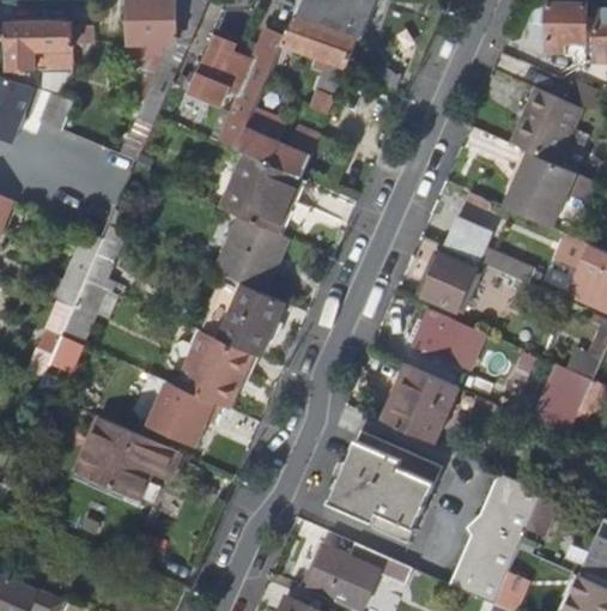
[(189,47),(210,0),(194,0),(128,1),(128,12),(109,12),(109,35),(127,35),(127,46),(175,47),(189,47)]
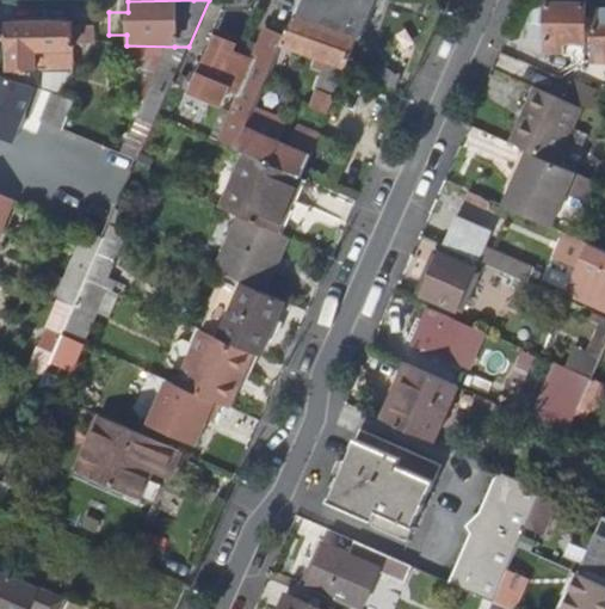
[(312,71),(322,75),(308,110),(322,117),(372,0),(297,0),(282,36),(278,45),(316,60),(312,71)]
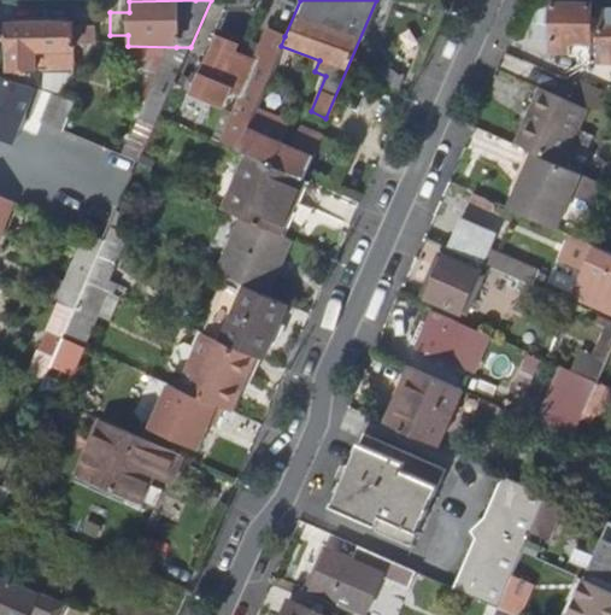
[(569,0),(551,1),(551,41),(587,41),(586,0),(569,0)]
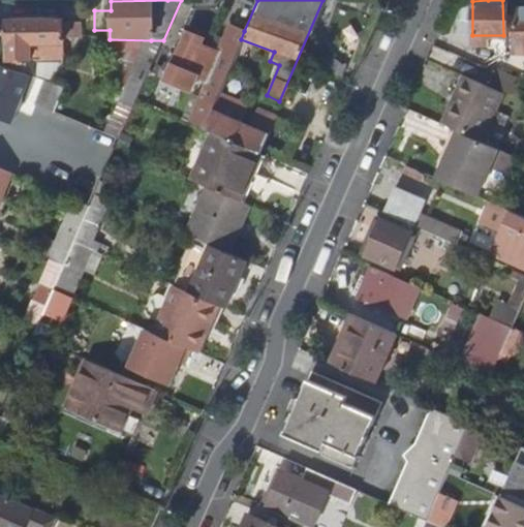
[(523,11),(511,11),(512,54),(523,53),(523,11)]
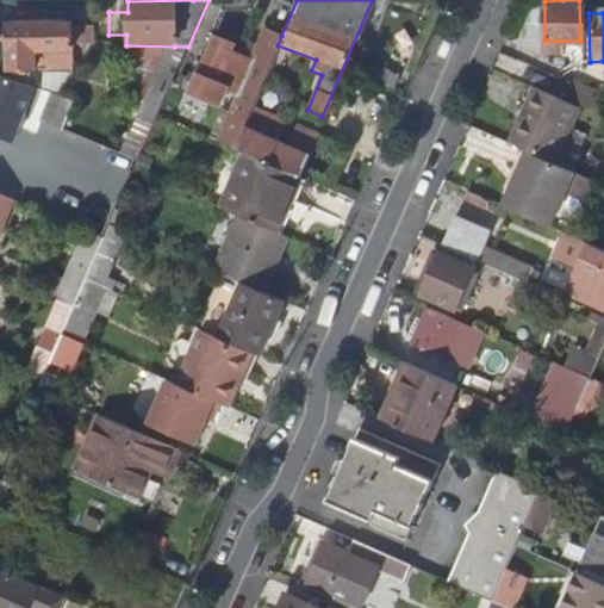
[(278,45),(281,36),(262,28),(248,61),(228,51),(230,45),(213,38),(190,92),(218,105),(224,90),(235,94),(224,123),(216,142),(232,149),(243,125),(249,111),(278,45)]
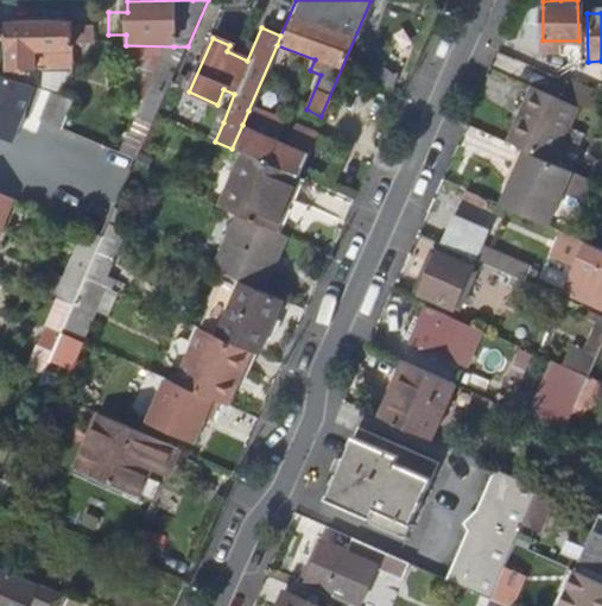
[(33,80),(33,69),(32,60),(38,60),(38,69),(54,68),(54,60),(69,60),(68,31),(6,32),(6,80),(33,80)]
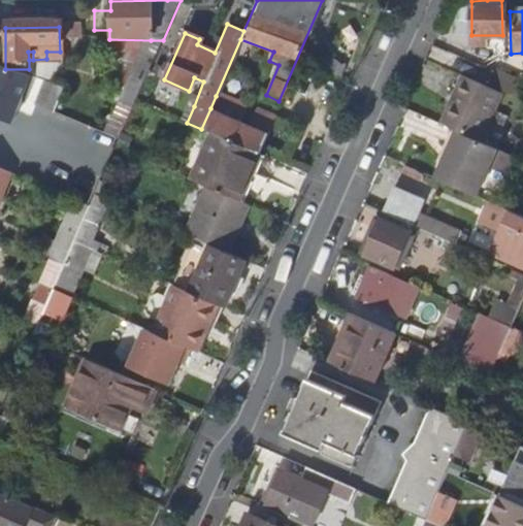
[(156,56),(163,40),(151,40),(145,52),(156,56)]
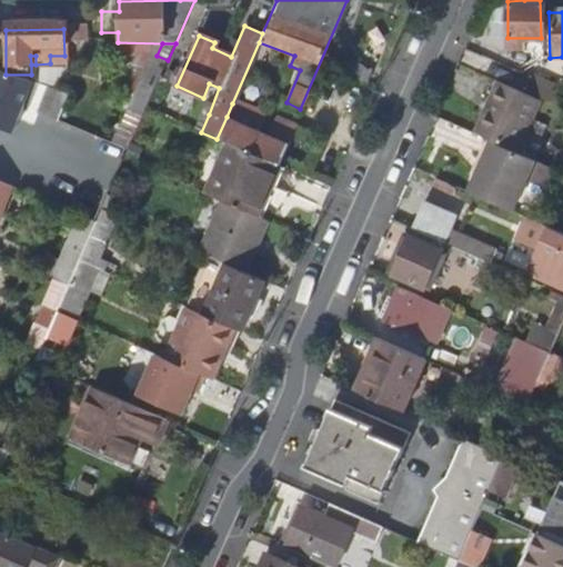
[(122,117),(139,123),(168,60),(157,56),(146,63),(122,117)]
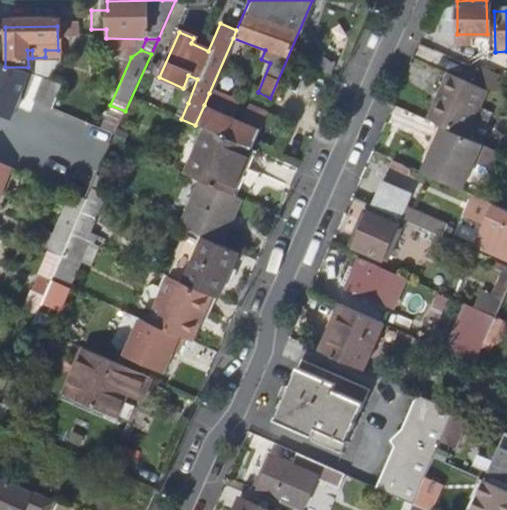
[(501,95),(506,80),(506,79),(477,65),(470,81),(501,95)]
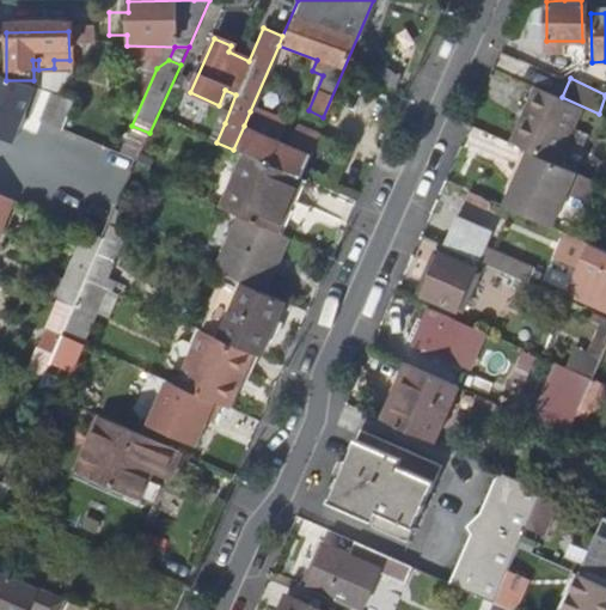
[(527,152),(552,164),(577,107),(531,86),(520,109),(516,119),(506,142),(520,150),(527,152)]
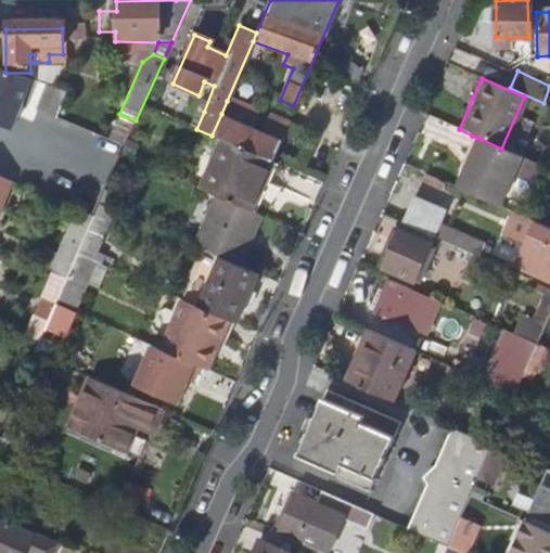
[(0,128),(10,132),(26,91),(0,80),(0,128)]
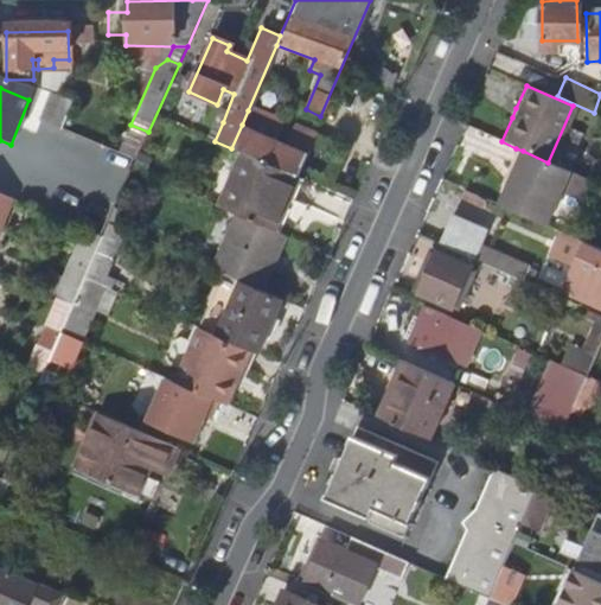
[(59,133),(70,106),(49,97),(37,125),(59,133)]
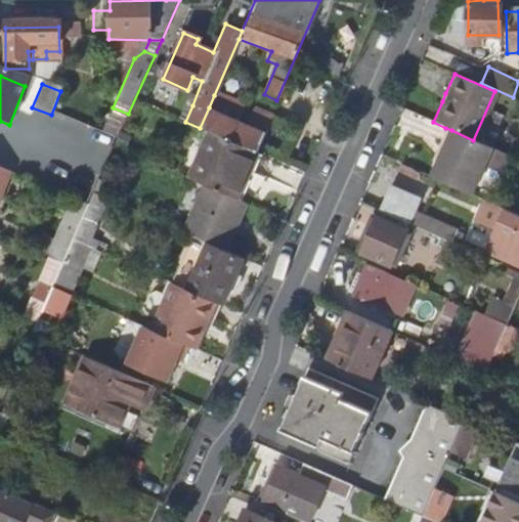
[(254,151),(268,120),(250,111),(243,127),(233,123),(241,107),(214,95),(209,107),(200,128),(206,130),(227,140),(247,148),(254,151)]
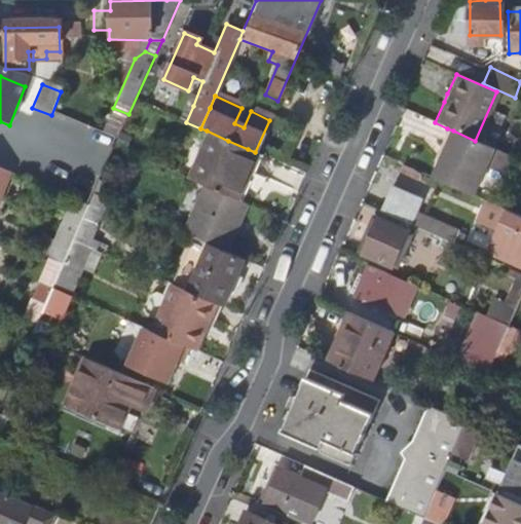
[(179,118),(186,122),(193,106),(185,102),(179,118)]
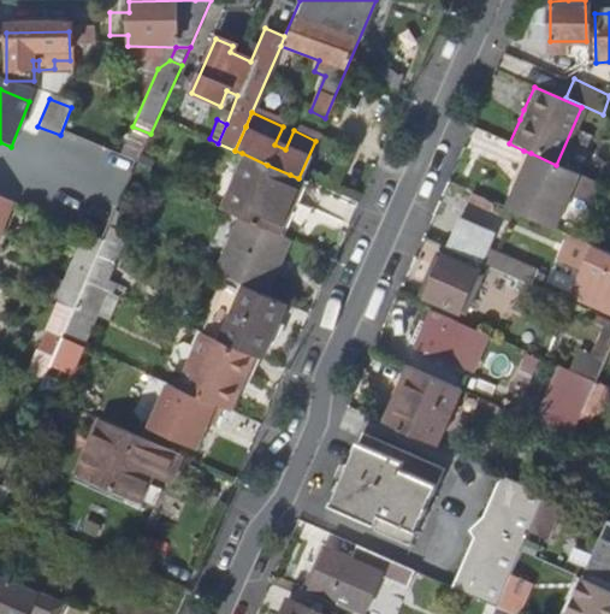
[(531,153),(523,151),(499,206),(505,208),(531,153)]
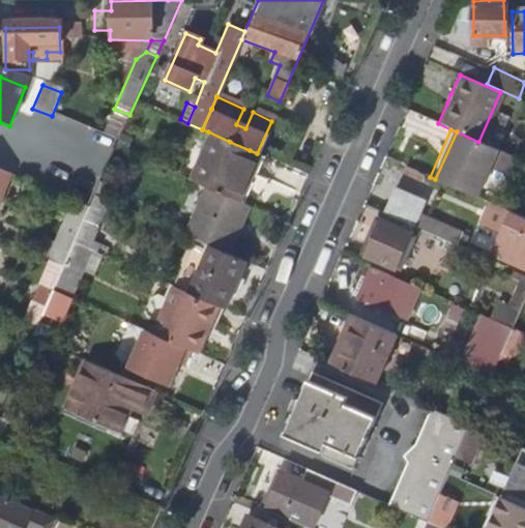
[(250,150),(230,142),(208,132),(187,178),(207,187),(234,199),(243,177),(238,175),(250,150)]
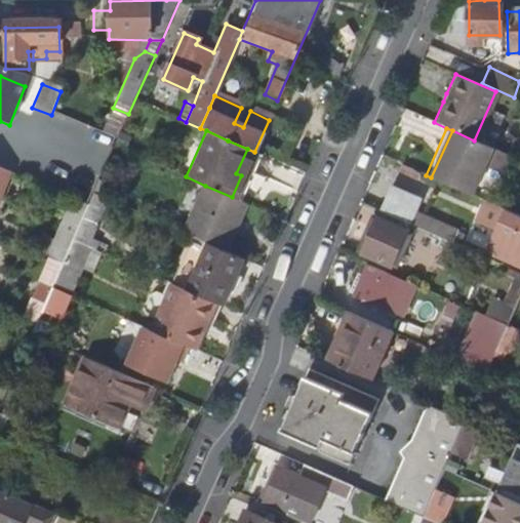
[(490,148),(474,141),(452,130),(431,177),(470,195),(490,148)]
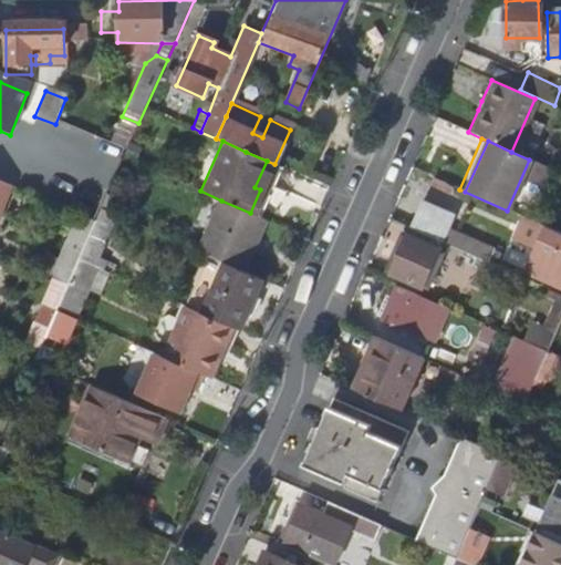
[(108,189),(121,163),(101,155),(90,183),(85,182),(71,215),(78,218),(91,224),(100,207),(108,189)]
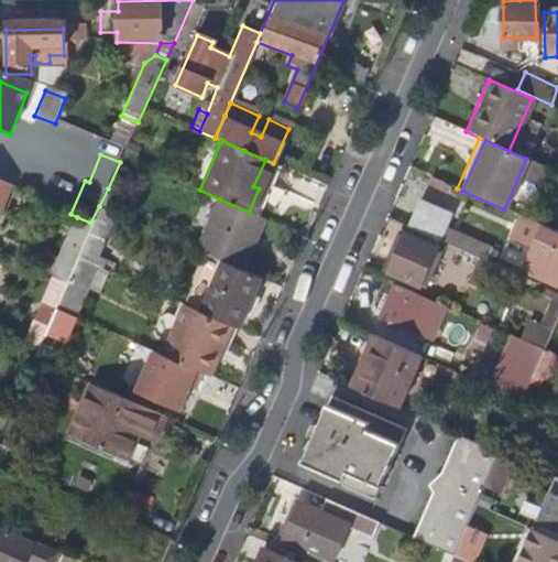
[(108,188),(99,206),(113,213),(118,204),(108,188)]
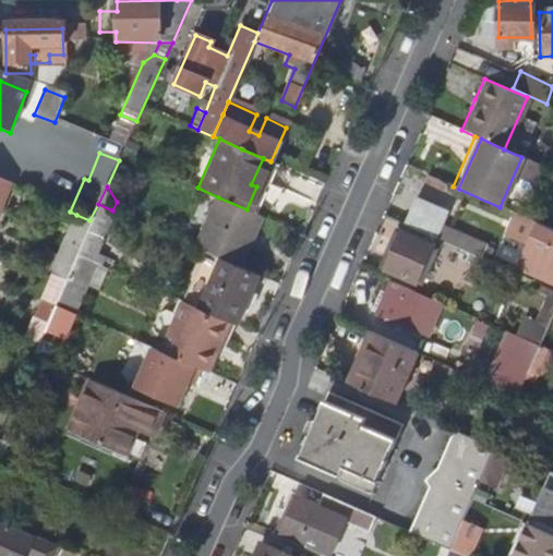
[(401,224),(419,231),(433,238),(445,210),(413,196),(401,224)]
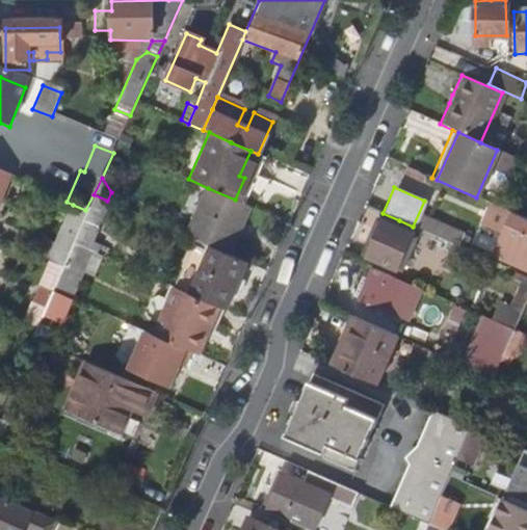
[(187,236),(209,245),(228,254),(248,206),(235,200),(208,188),(187,236)]
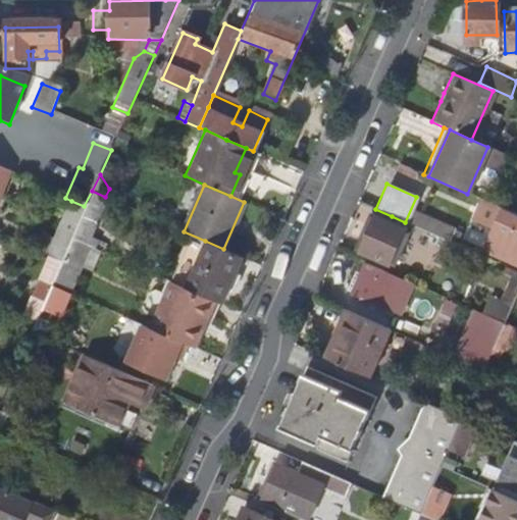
[(84,206),(69,238),(82,243),(92,248),(96,239),(88,235),(105,197),(92,191),(84,206)]
